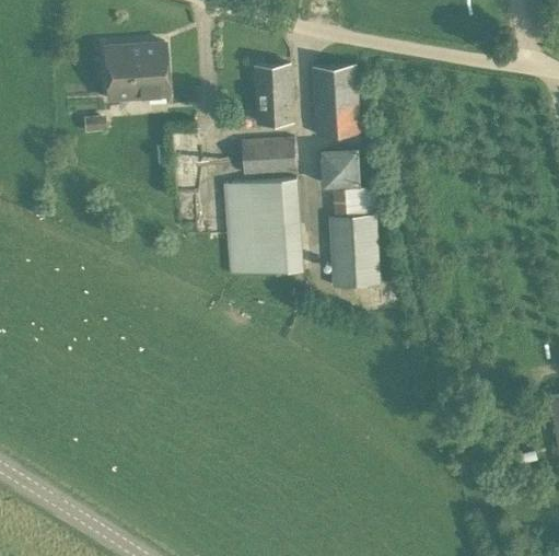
[(163,45),(103,48),(106,102),(166,97),(163,45)]
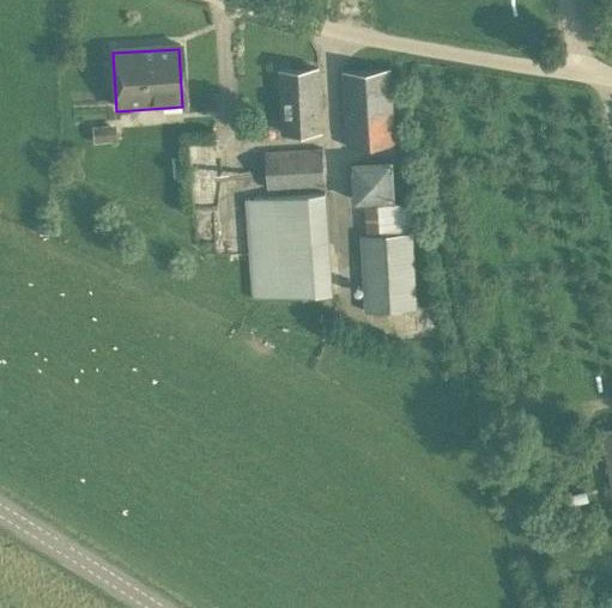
[(280,139),(321,137),(317,72),(277,76),(280,139)]
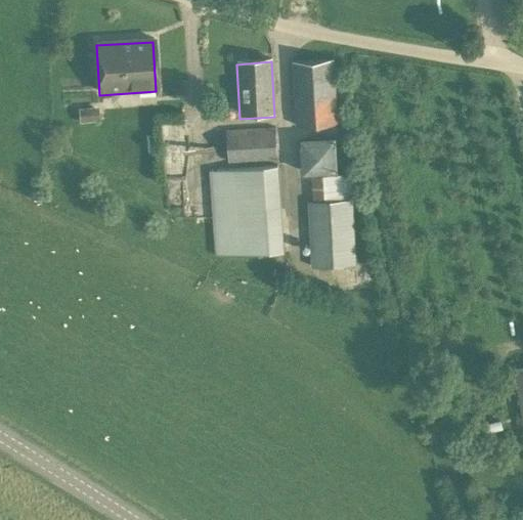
[(296,130),(337,127),(333,63),(292,66),(296,130)]
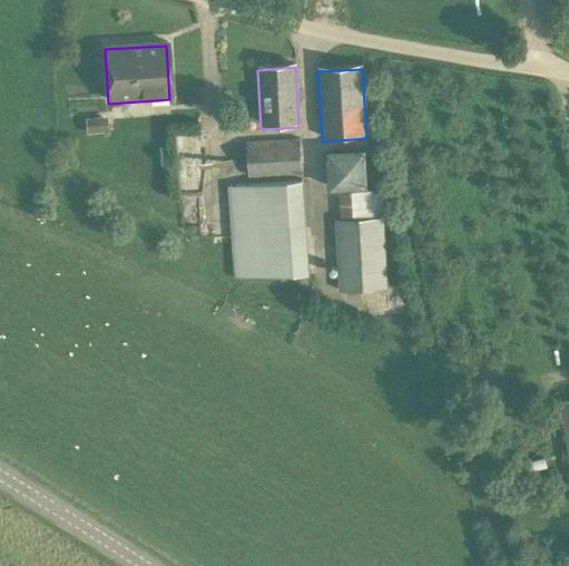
[(300,142),(245,146),(248,185),(300,179),(300,142)]
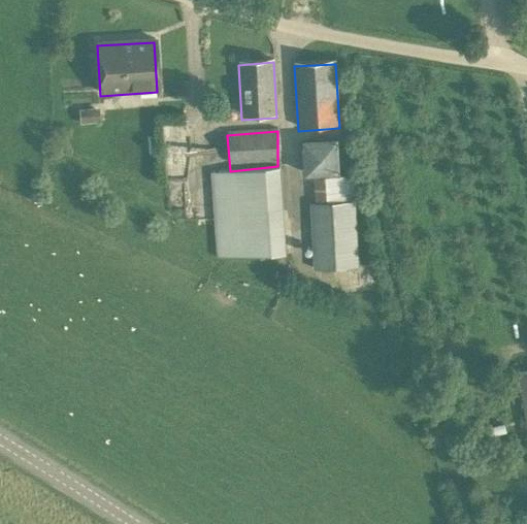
[(339,175),(337,141),(302,143),(304,178),(339,175)]
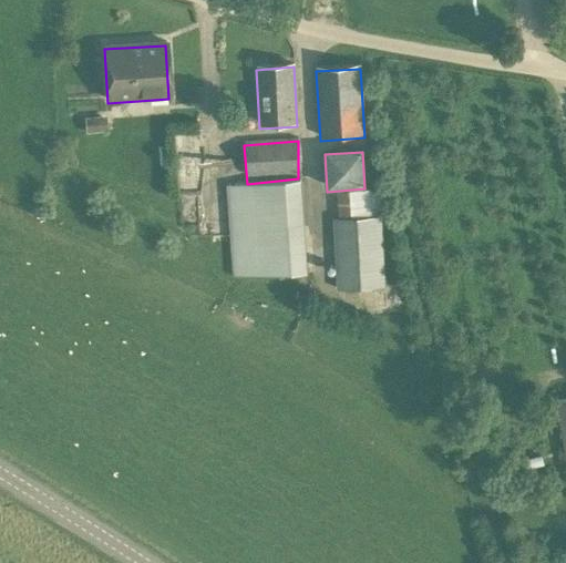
[(381,219),(332,222),(336,292),(386,289),(381,219)]
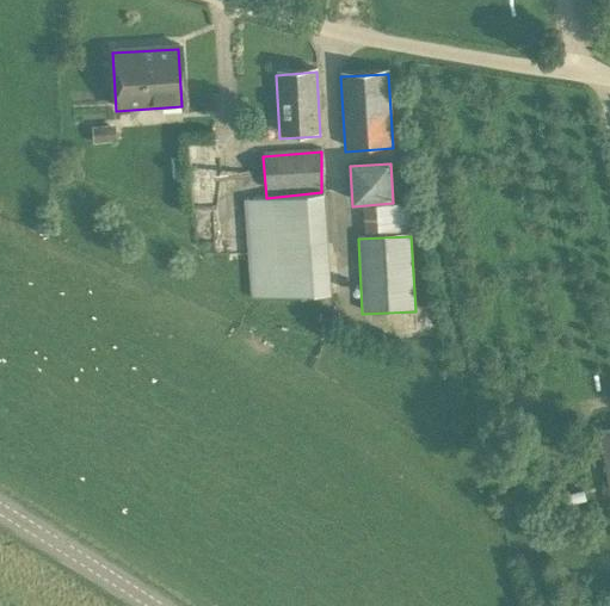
[(330,277),(248,283),(250,302),(331,296),(330,277)]
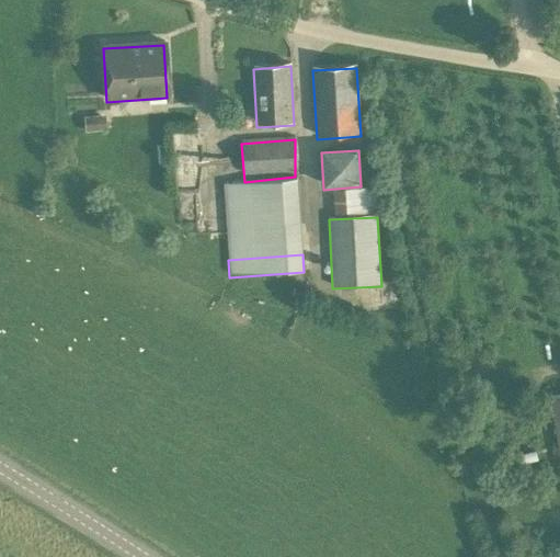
[(559,397),(548,399),(549,401),(549,404),(559,459),(559,397)]
